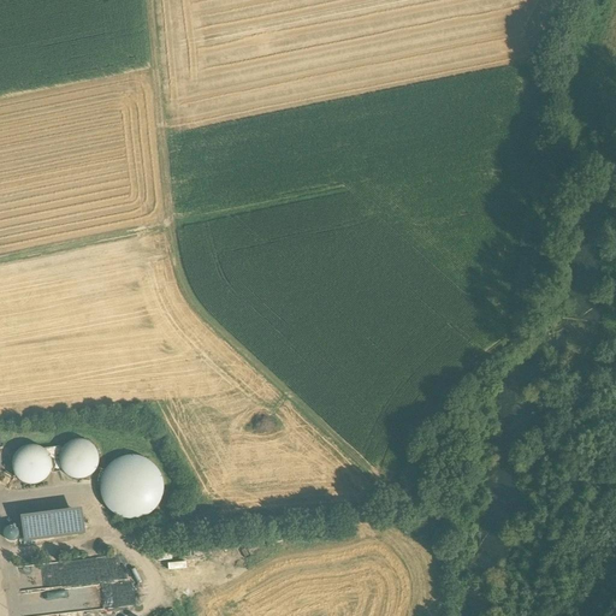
[(58,461),(59,468),(61,471),(65,475),(75,480),(83,479),(93,474),(96,469),(99,461),(98,454),(94,448),(88,442),(81,440),(71,442),(64,445),(59,452),(58,461)]
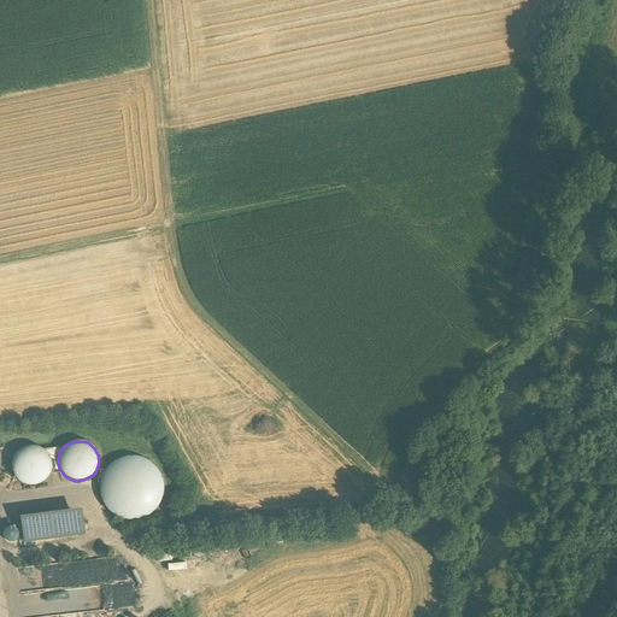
[(11,465),(12,472),(16,480),(22,485),(30,487),(37,486),(45,482),(50,476),(52,468),(51,460),(47,453),(41,448),(33,446),(25,447),(18,451),(13,457),(11,465)]
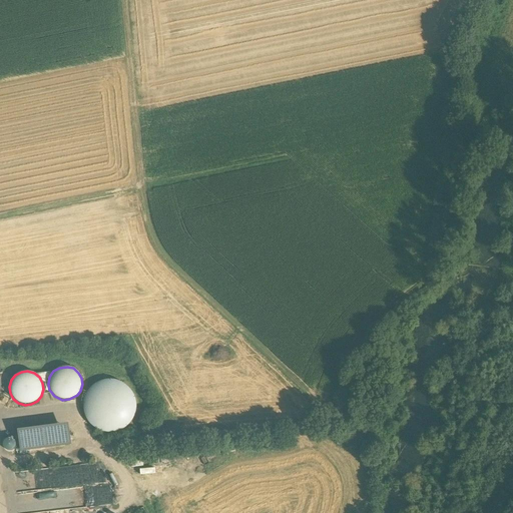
[(83,412),(86,420),(89,424),(94,428),(101,432),(111,433),(121,431),(126,428),(133,420),(136,414),(137,408),(136,400),(132,390),(126,385),(119,381),(111,379),(107,379),(99,381),(91,387),(86,393),(83,403),(83,412)]
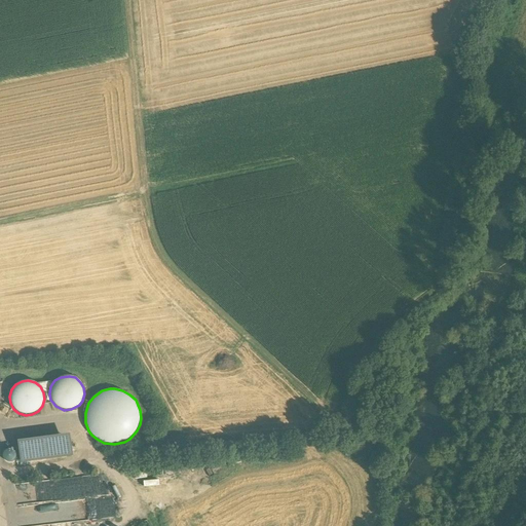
[(24,462),(73,456),(71,438),(22,444),(24,462)]
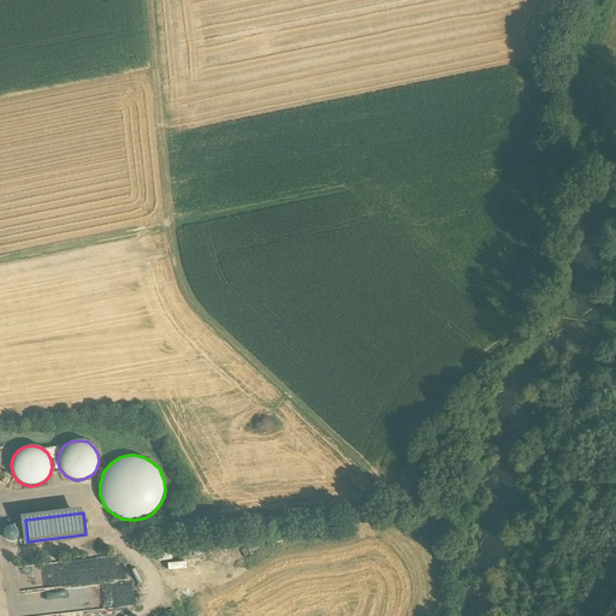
[(129,556),(123,558),(129,572),(135,569),(129,556)]
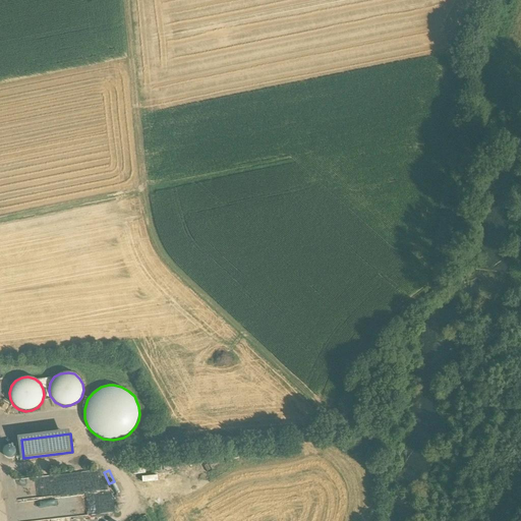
[(111,493),(17,499),(19,520),(113,514),(111,493)]
